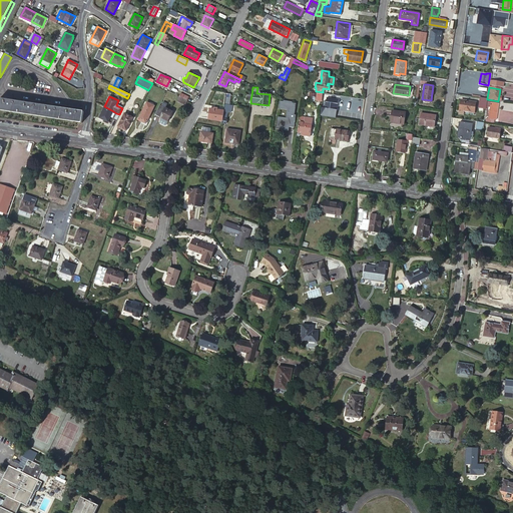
[(0,97),(0,109),(82,122),(84,111),(75,109),(75,107),(71,107),(71,109),(53,106),(54,104),(50,103),(50,106),(33,103),(33,101),(29,100),(29,102),(12,99),(12,97),(8,97),(8,99),(0,97)]
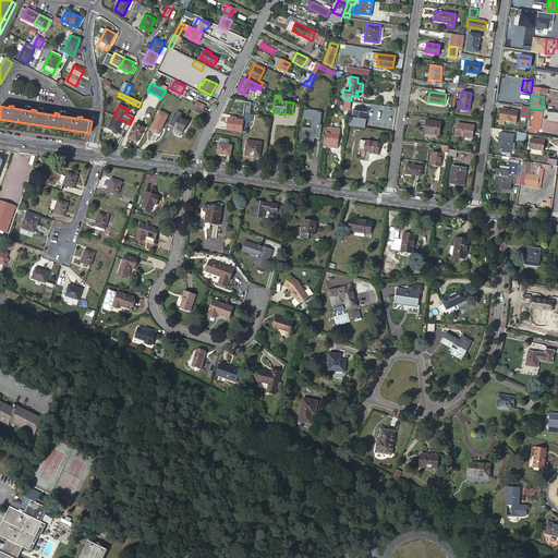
[(530,108),(530,107),(522,106),(521,116),(529,117),(530,110),(530,108)]
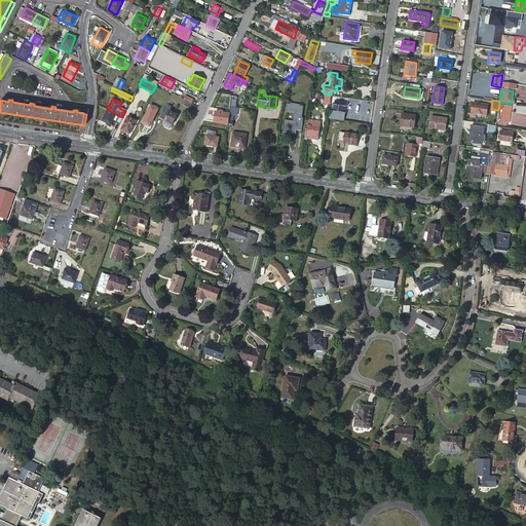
[(329,110),(328,117),(344,120),(345,112),(343,111),(344,106),(345,106),(346,106),(346,102),(334,101),(334,104),(332,103),(332,105),(334,105),(333,111),(329,110)]
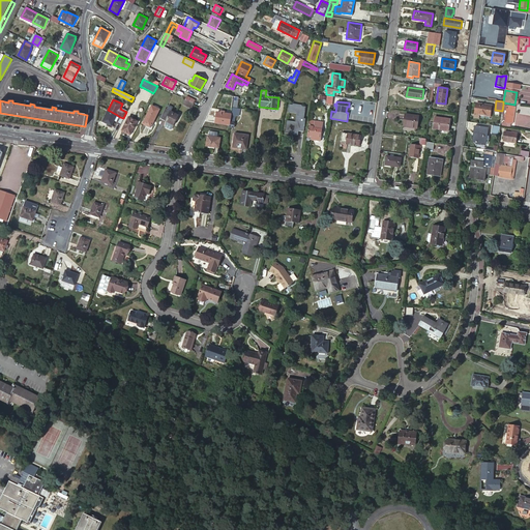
[(293,105),(290,105),(288,113),(298,114),(297,122),(287,120),(285,133),(297,135),(298,130),(303,131),(305,118),(304,118),(305,107),(302,106),(302,105),(293,104),(293,105)]
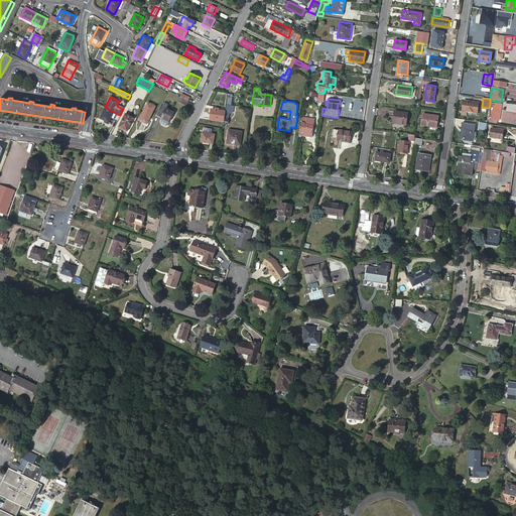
[(479,103),(464,101),(462,111),(467,112),(477,113),(479,103)]
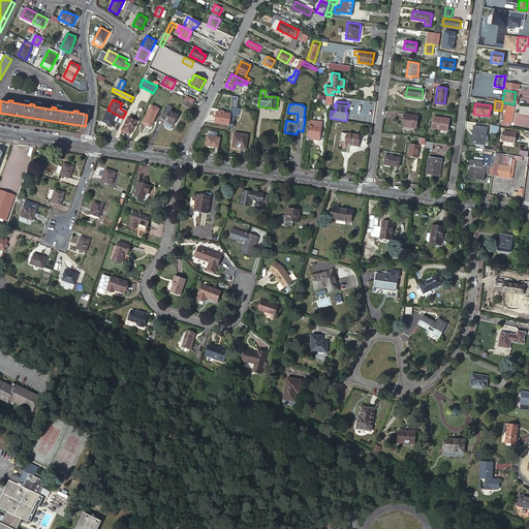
[(514,106),(502,104),(501,111),(499,126),(508,128),(509,123),(508,123),(508,122),(509,122),(510,115),(512,115),(514,106)]
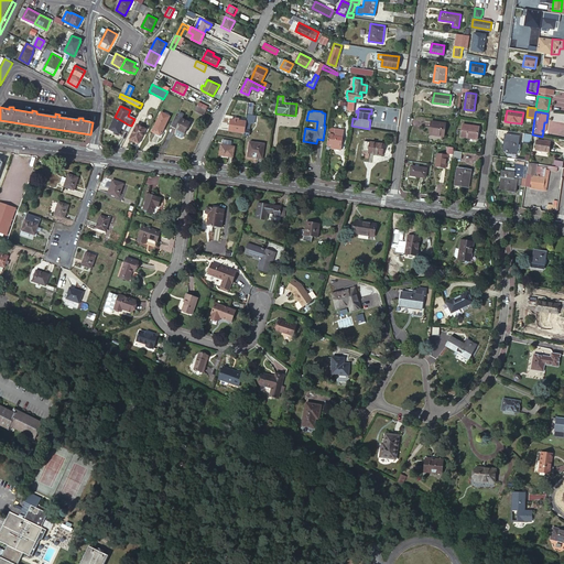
[(170,117),(161,112),(152,132),(160,136),(170,117)]
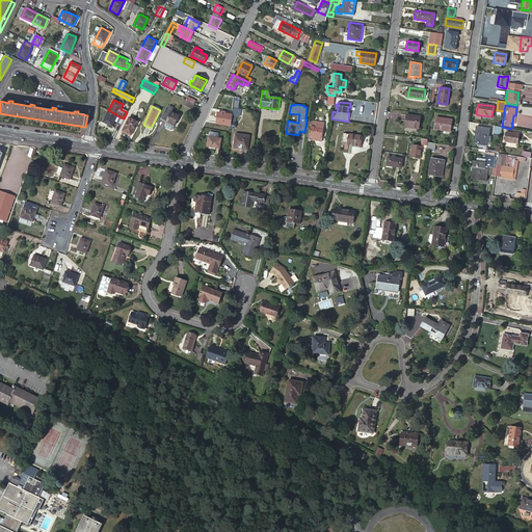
[(167,110),(165,109),(160,120),(165,123),(165,127),(166,128),(170,130),(171,130),(179,115),(171,112),(174,108),(169,106),(167,110)]
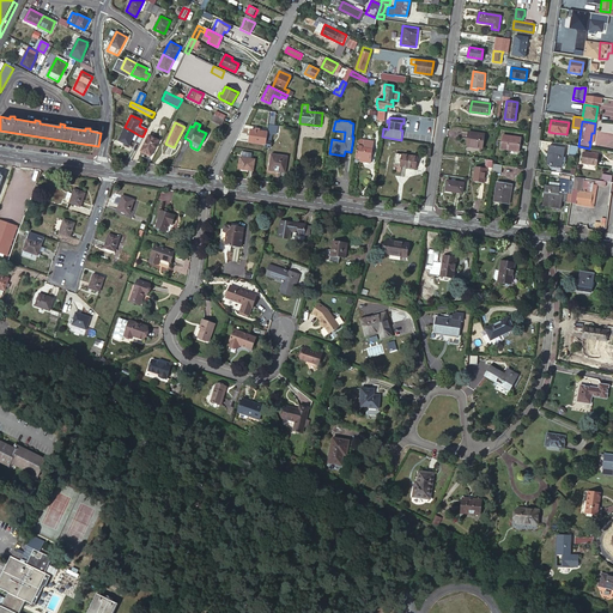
[(277,134),(278,126),(274,126),(268,125),(268,132),(266,144),(266,147),(269,147),(272,133),(277,134)]
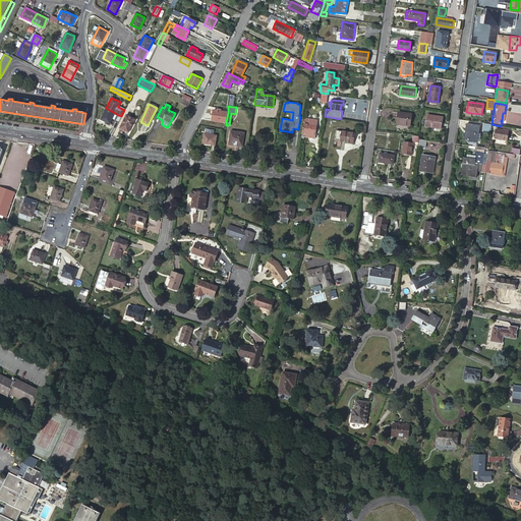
[(106,108),(101,119),(110,124),(115,113),(106,108)]
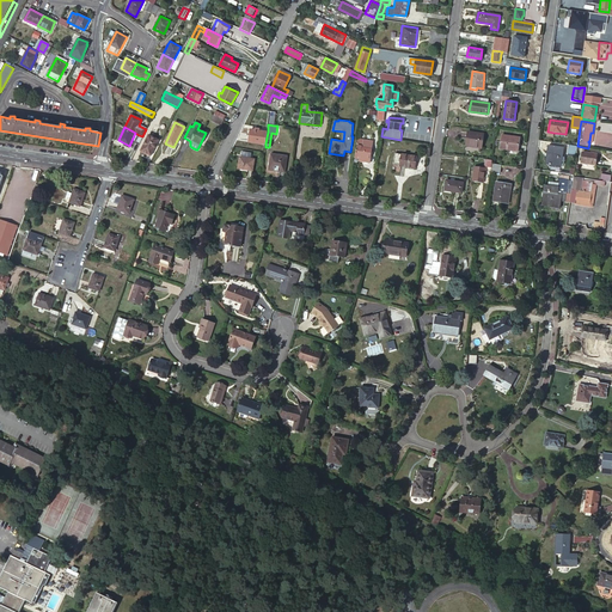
[(265,144),(268,132),(251,129),(249,141),(265,144)]
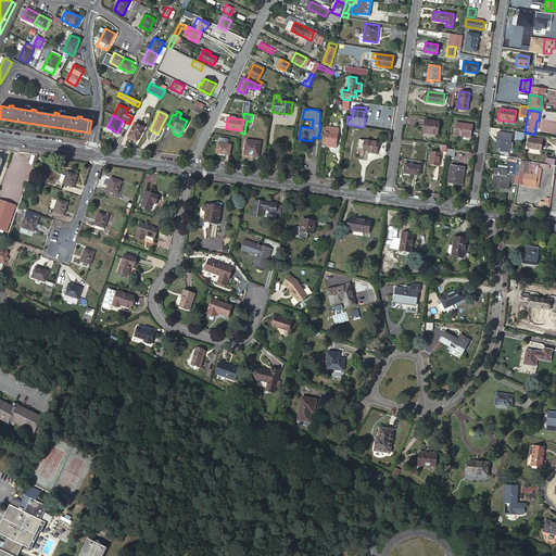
[(439,122),(425,119),(422,131),(438,134),(439,122)]
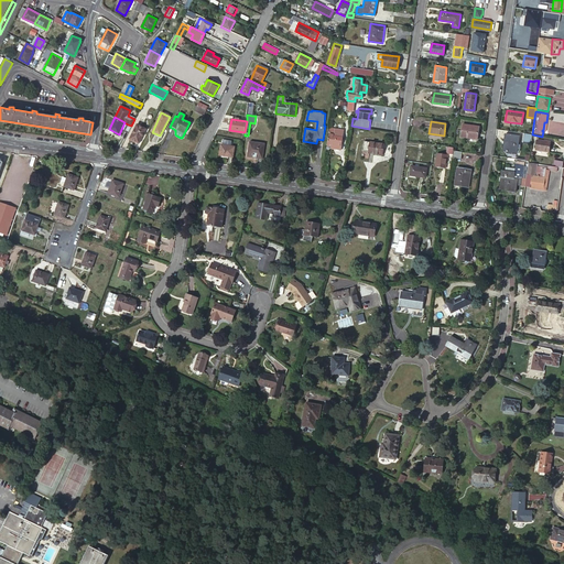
[(145,129),(137,125),(129,139),(138,143),(145,129)]
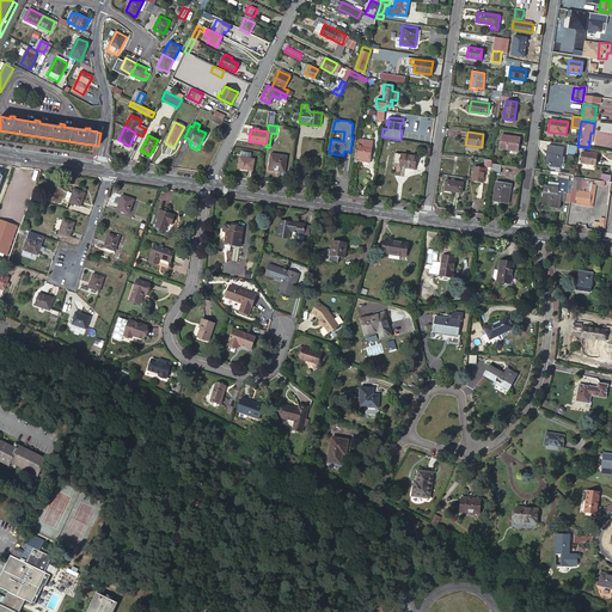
[(519,138),(501,135),(500,147),(518,151),(519,138)]
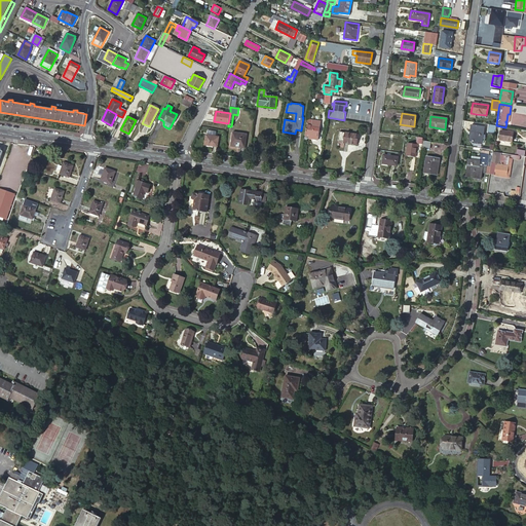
[(305,135),(309,136),(317,137),(320,127),(310,126),(311,120),(307,119),(305,135)]
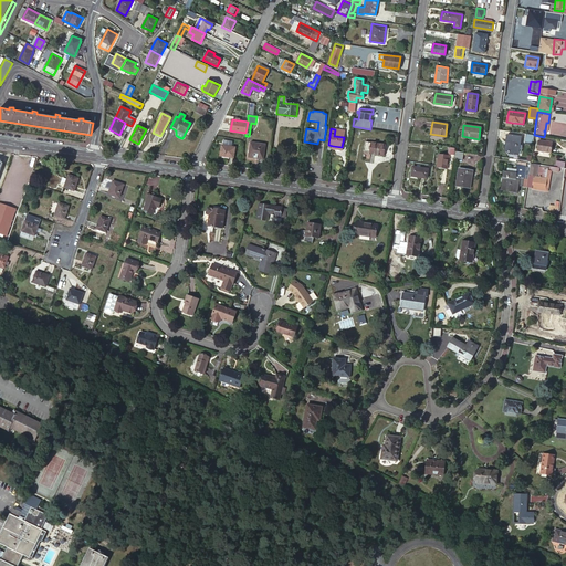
[(521,137),(506,135),(505,142),(506,142),(505,152),(519,154),(521,137)]
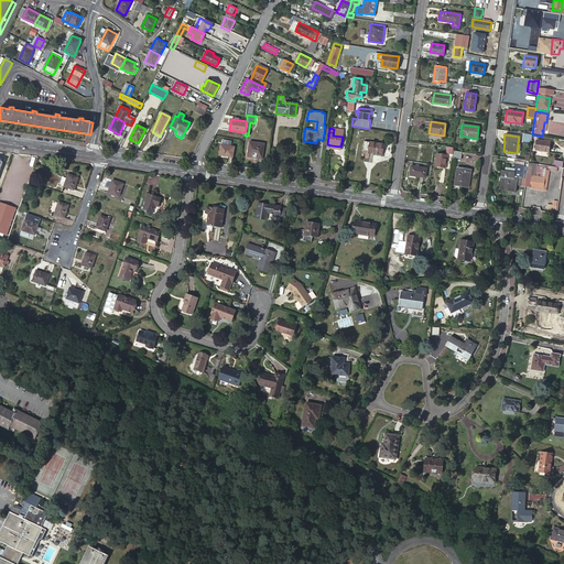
[(232,141),(224,139),(223,144),(221,143),(219,154),(234,156),(236,147),(231,145),(232,141)]
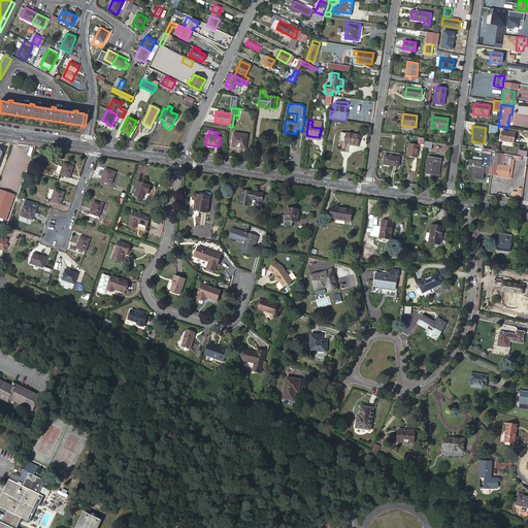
[(440,131),(431,130),(430,137),(439,138),(439,137),(442,137),(443,132),(440,132),(440,131)]
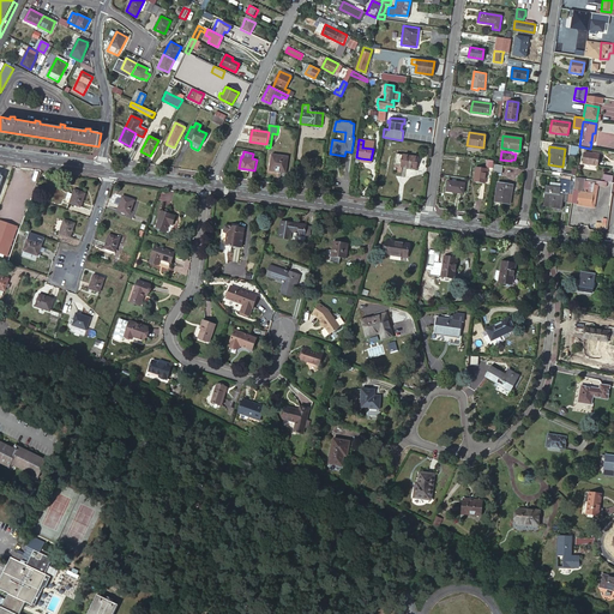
[(600,155),(584,152),(583,163),(597,166),(600,155)]
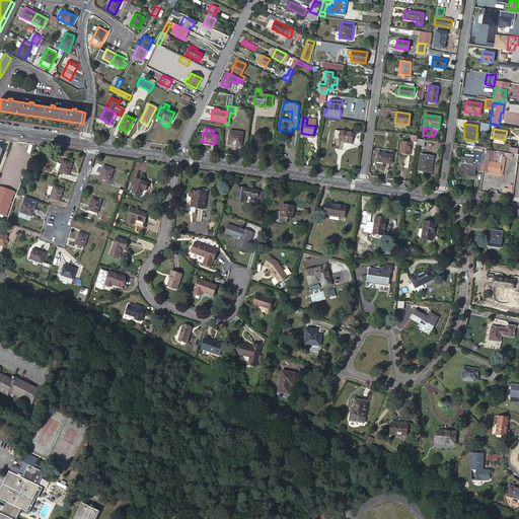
[(243,133),(229,131),(227,144),(241,146),(243,133)]
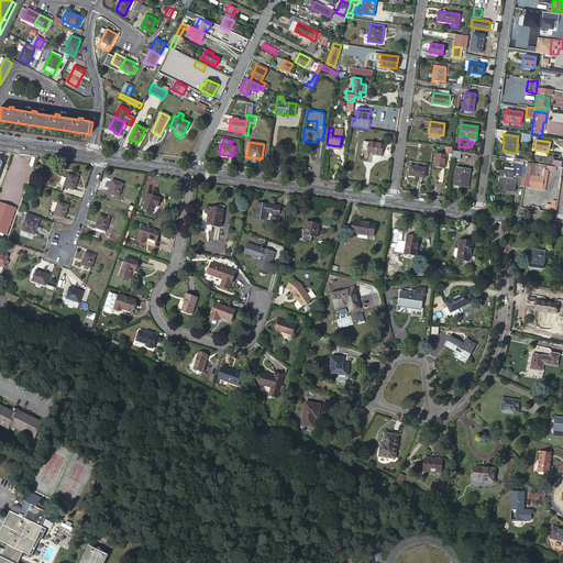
[(384,144),(370,142),(367,150),(367,152),(382,154),(384,144)]
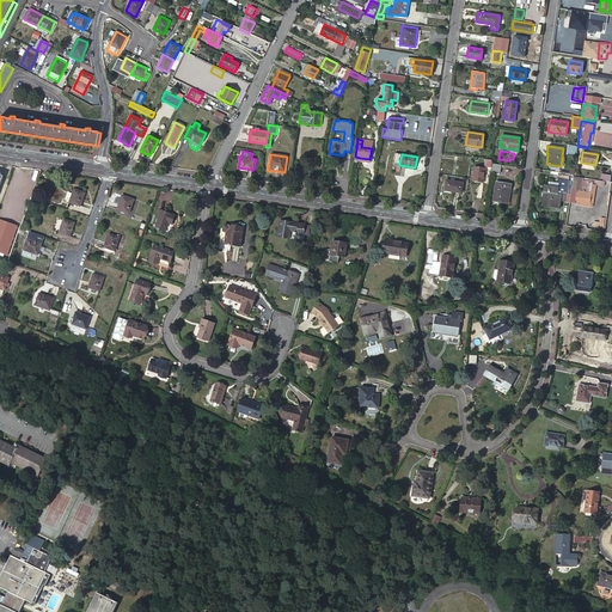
[(485,167),(475,165),(472,181),(483,182),(485,167)]
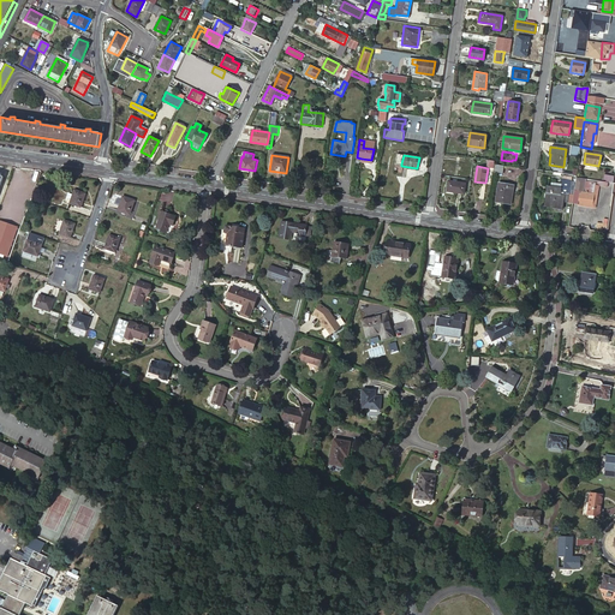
[(465,183),(448,180),(447,191),(464,193),(465,183)]
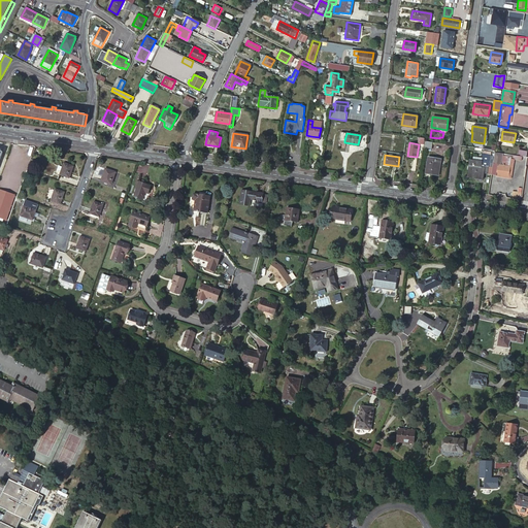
[(488,166),(490,156),(482,155),(481,163),(469,161),(467,177),(483,179),(483,173),(487,174),(488,166)]
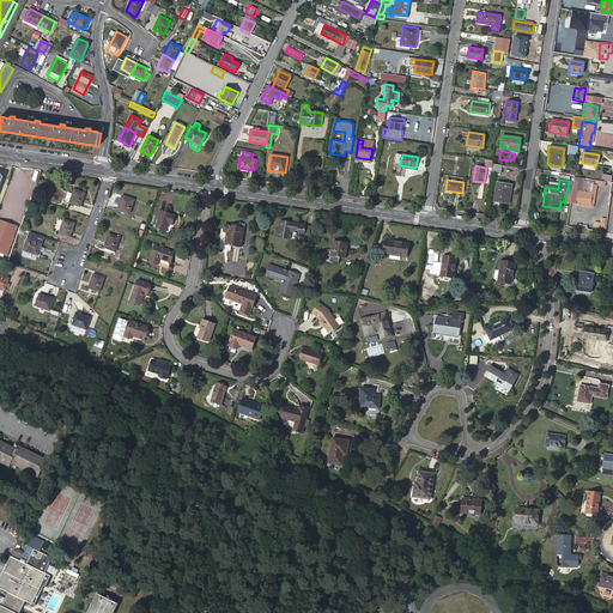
[(606,187),(607,182),(594,180),(593,182),(586,181),(583,192),(580,192),(578,190),(578,194),(577,194),(576,201),(589,202),(589,204),(593,184),(606,187)]
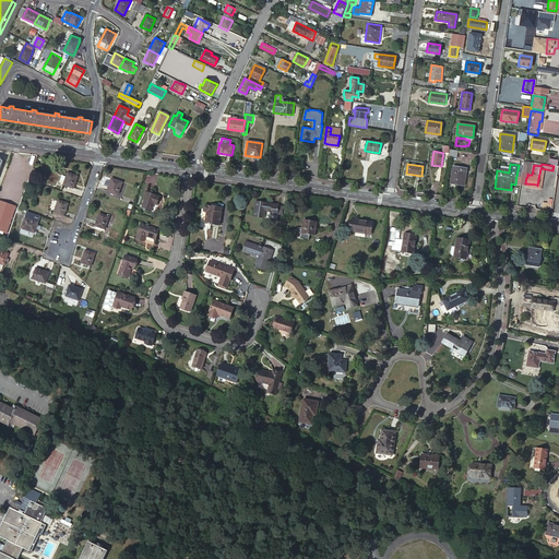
[(466,168),(453,166),(450,182),(463,185),(466,168)]
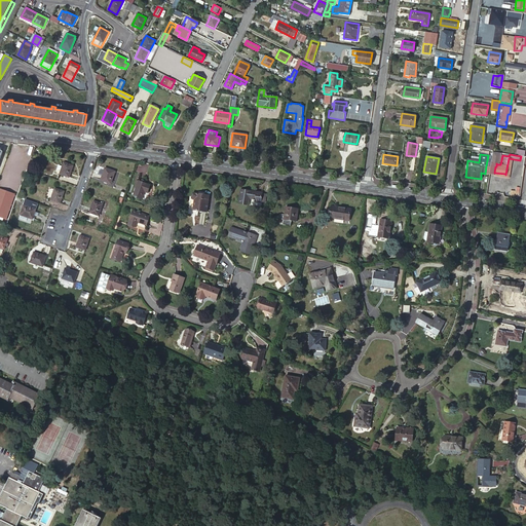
[(73,166),(64,163),(60,174),(69,178),(73,166)]
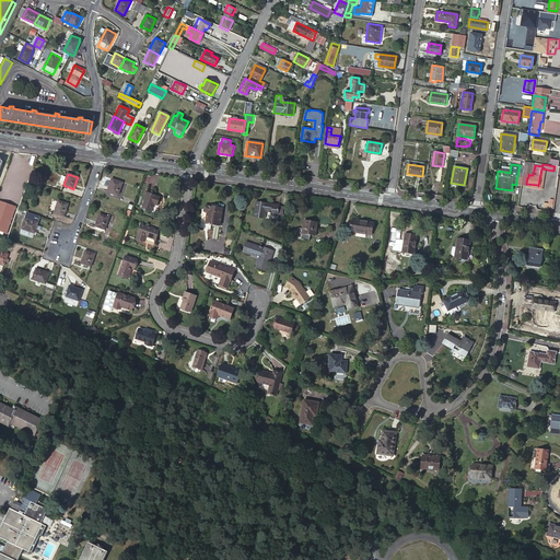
[(123,183),(112,178),(107,193),(118,197),(123,183)]
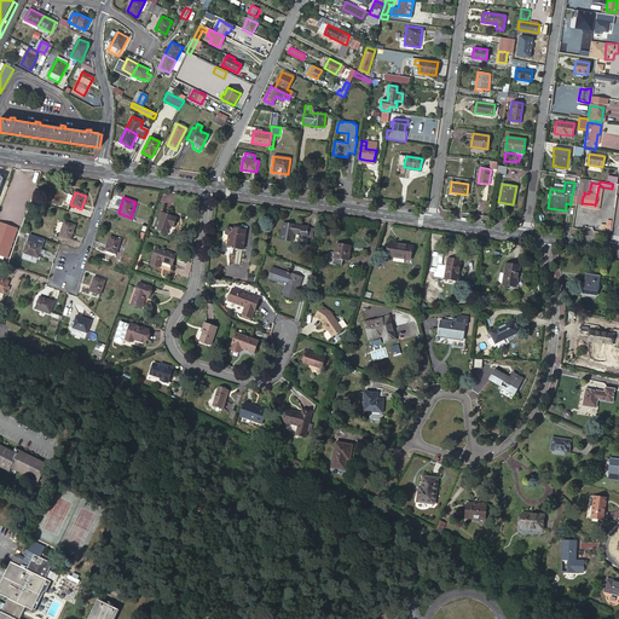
[(1,220),(22,227),(29,208),(9,201),(1,220)]
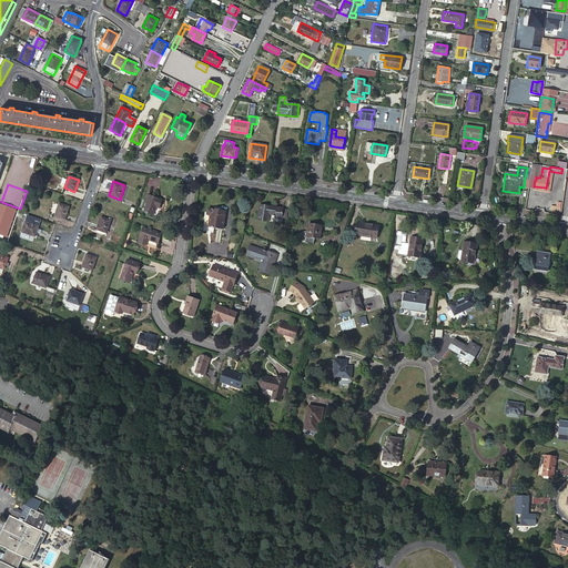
[(162,200),(150,195),(144,212),(153,215),(156,208),(160,209),(162,200)]
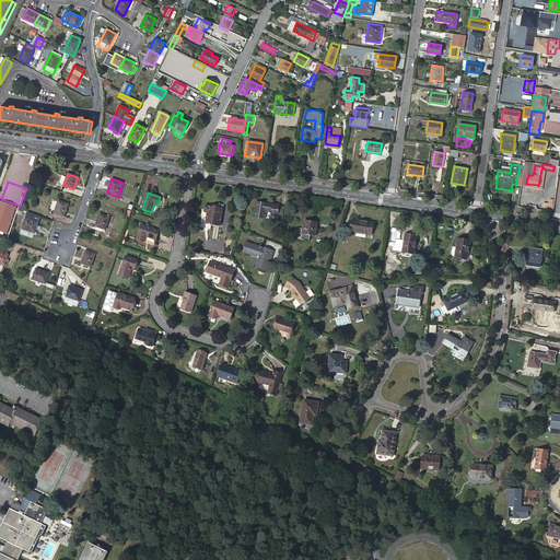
[(15,207),(0,200),(0,230),(7,233),(15,207)]
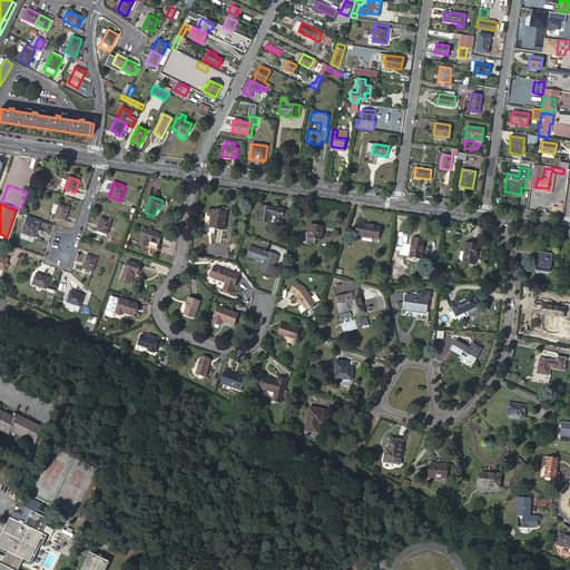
[(70,207),(60,204),(55,217),(61,219),(66,220),(70,207)]
